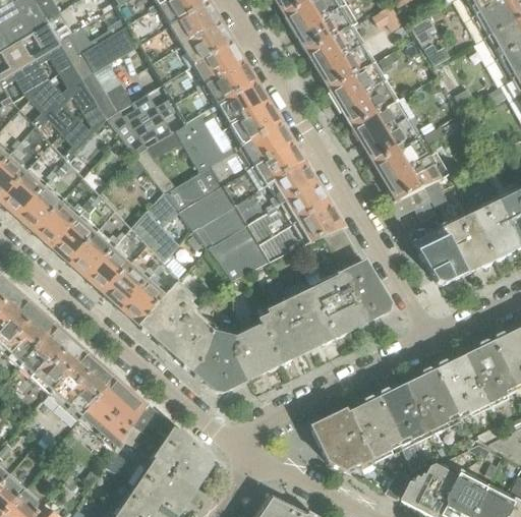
[(0,0),(0,21),(34,2),(33,0),(12,0),(0,0)]
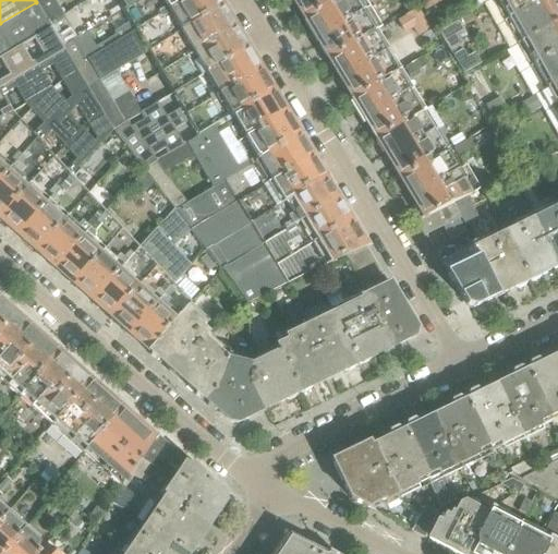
[(62,11),(56,0),(35,0),(36,2),(48,21),(62,11)]
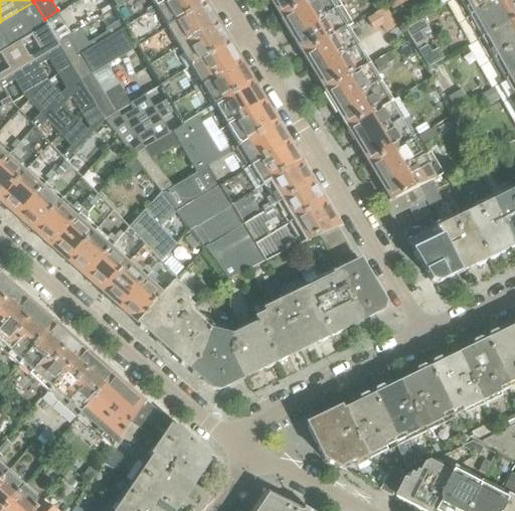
[(136,46),(204,5),(201,0),(167,0),(124,26),(118,29),(98,41),(90,46),(68,58),(71,64),(80,78),(92,71),(136,45),(136,46)]
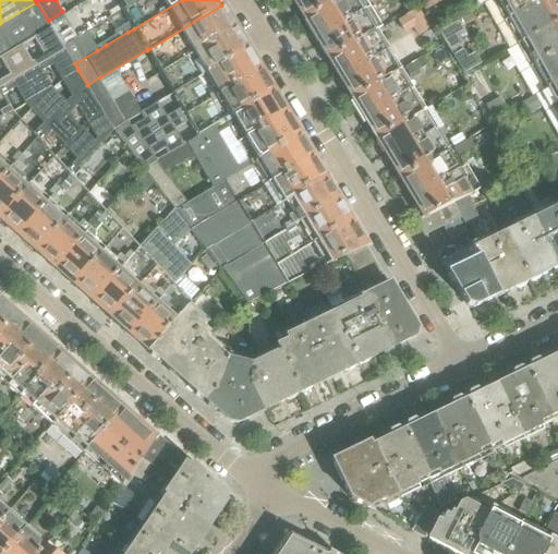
[(134,28),(181,0),(134,0),(125,5),(122,8),(134,28)]
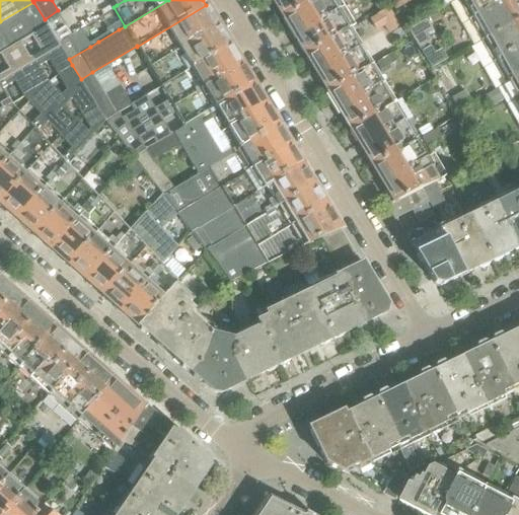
[(274,0),(283,15),(307,0),(274,0)]
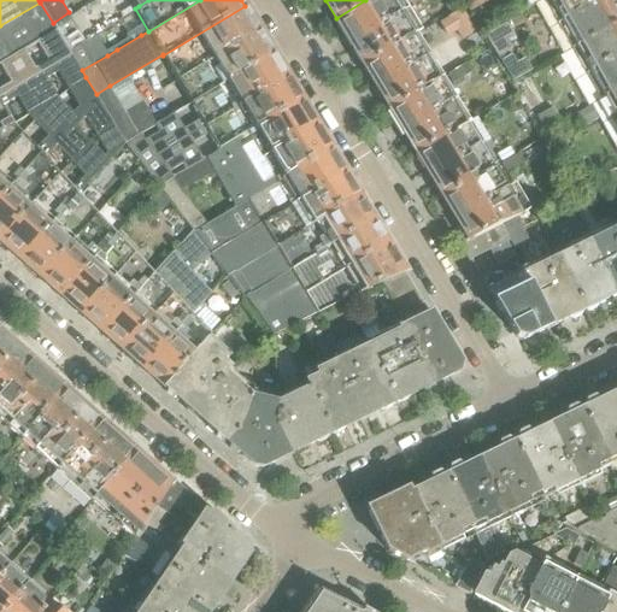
[(412,31),(393,0),(365,0),(336,18),(363,62),(412,31)]
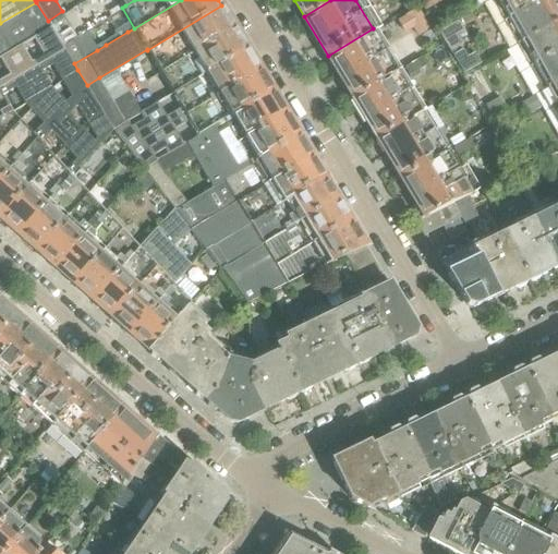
[(420,0),(425,9),(438,0),(420,0)]
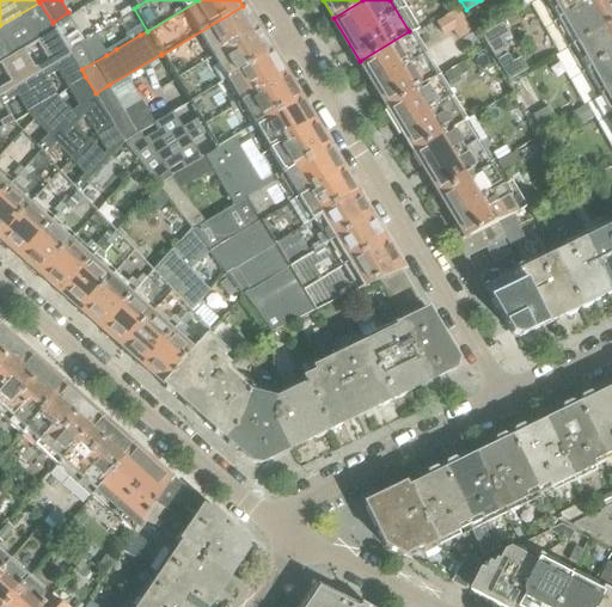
[(611,1),(611,2),(610,0),(548,0),(562,24),(557,26),(568,44),(611,19),(611,1)]
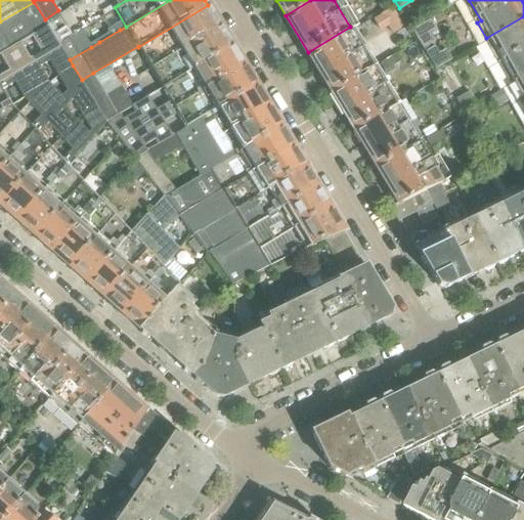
[(0,50),(8,46),(46,22),(45,19),(34,2),(0,22),(0,50)]
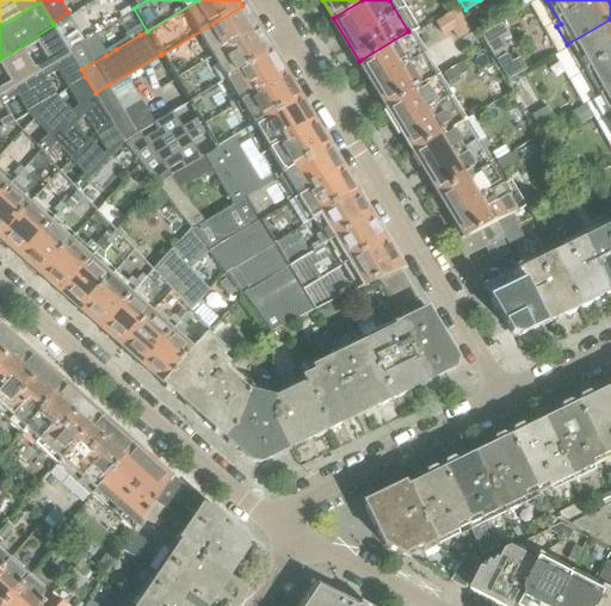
[(471,28),(457,5),(433,19),(443,33),(451,29),(457,37),(471,28)]
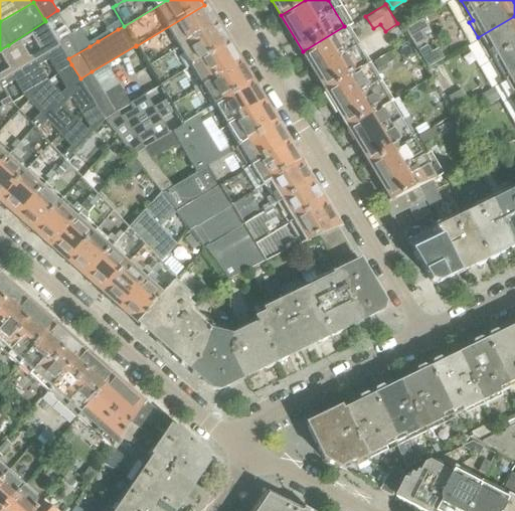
[(159,84),(227,42),(204,5),(136,46),(159,84)]
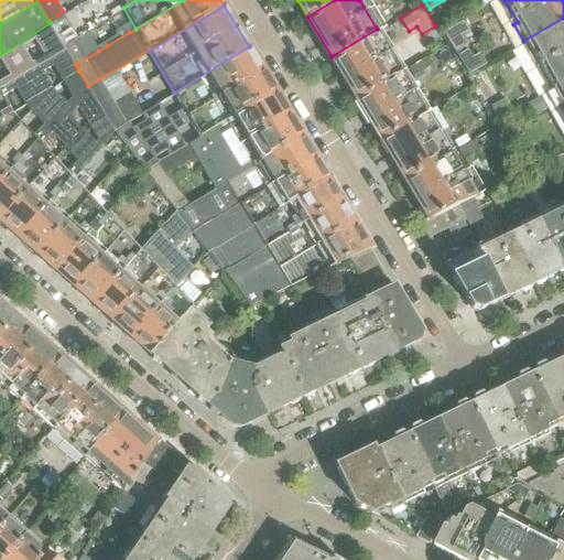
[(77,34),(63,11),(49,21),(50,23),(62,43),(77,34)]
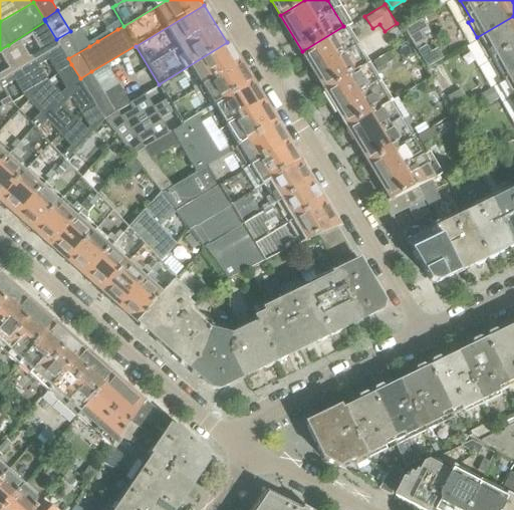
[(422,31),(428,27),(422,16),(404,27),(415,45),(426,38),(422,31)]
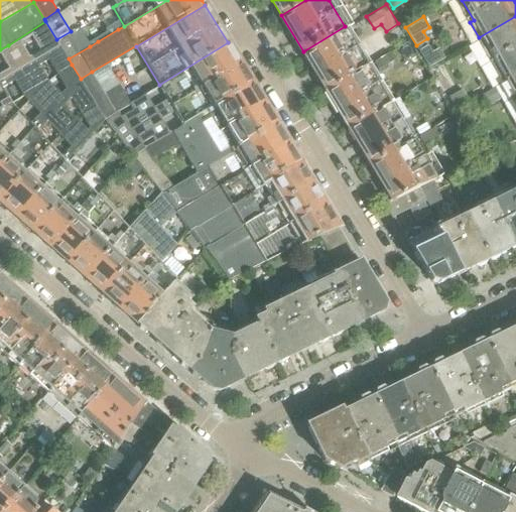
[(515,16),(479,37),(487,52),(491,50),(506,77),(515,71),(515,16)]
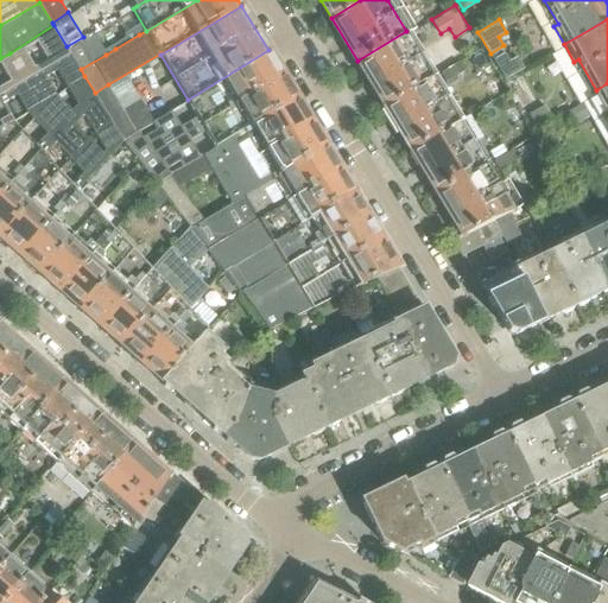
[(67,46),(54,25),(10,54),(0,58),(0,127),(11,121),(0,101),(0,91),(69,50),(67,46)]
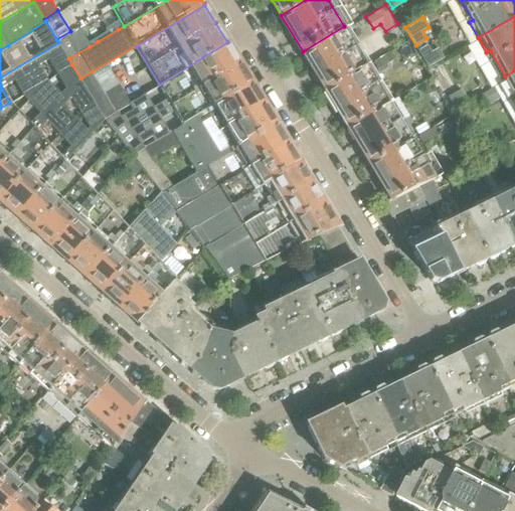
[(78,26),(70,31),(56,39),(58,42),(66,55),(68,58),(90,46),(78,26)]
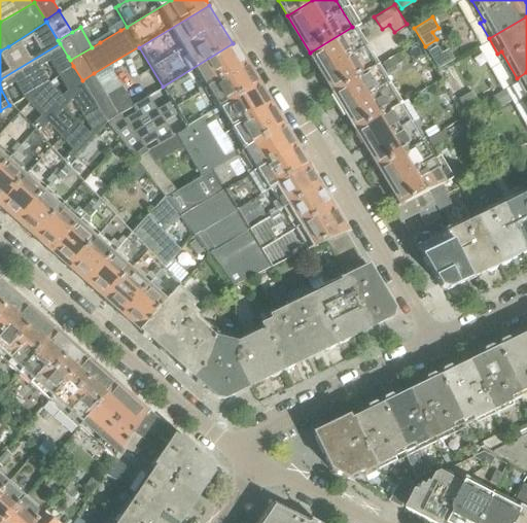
[(376,64),(353,27),(352,27),(310,53),(332,91),(376,64)]
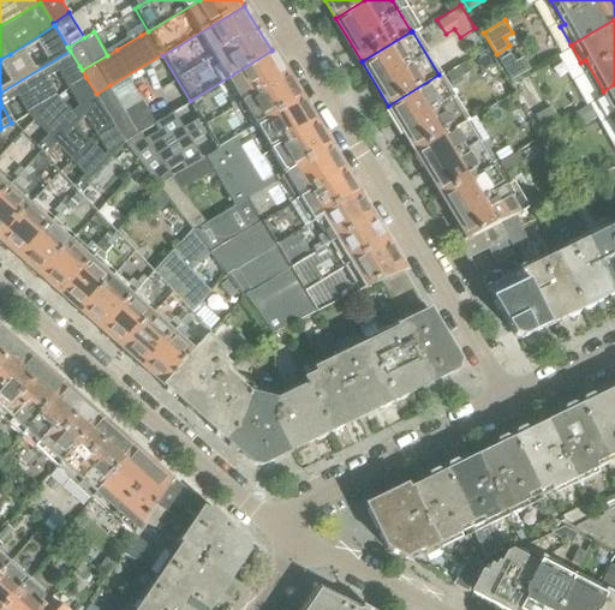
[(70,51),(0,93),(0,102),(16,94),(27,112),(42,102),(57,94),(46,76),(57,69),(67,87),(85,77),(82,70),(79,66),(70,51)]
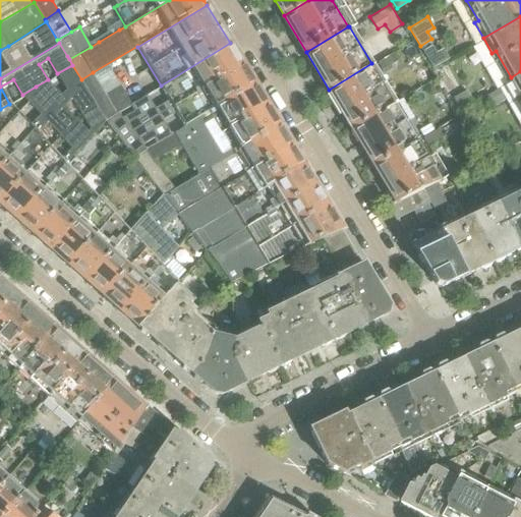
[(184,124),(253,82),(230,43),(161,85),(160,85),(168,98),(155,106),(147,94),(131,102),(130,103),(133,109),(121,116),(117,111),(105,119),(133,155),(146,147),(142,142),(153,136),(156,141),(171,132),(163,118),(175,111),(184,124)]
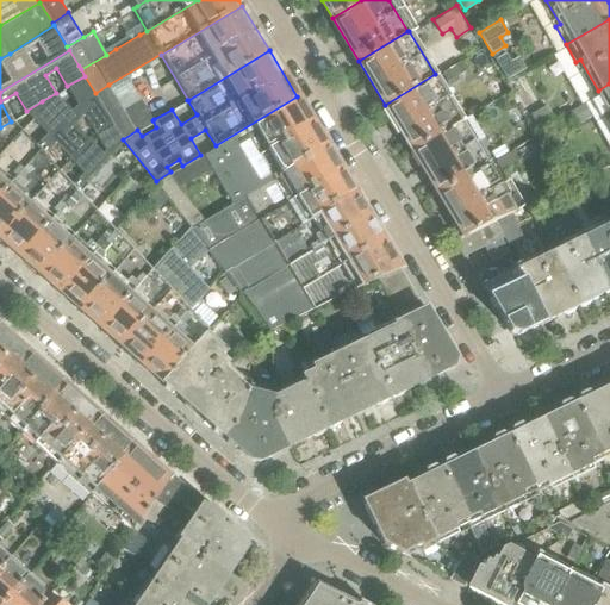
[(447,80),(465,68),(460,60),(441,70),(447,80)]
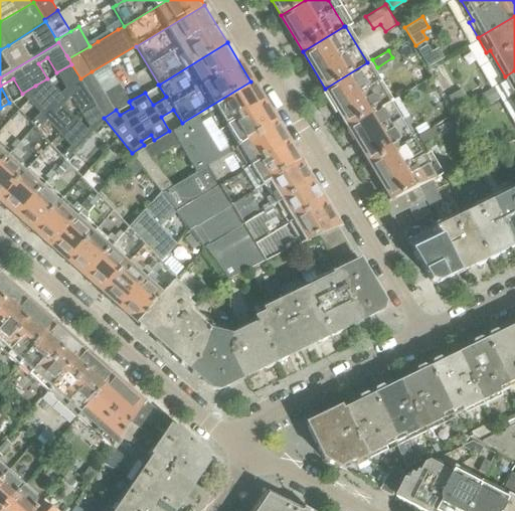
[(389,100),(367,62),(325,89),(347,125),(389,100)]
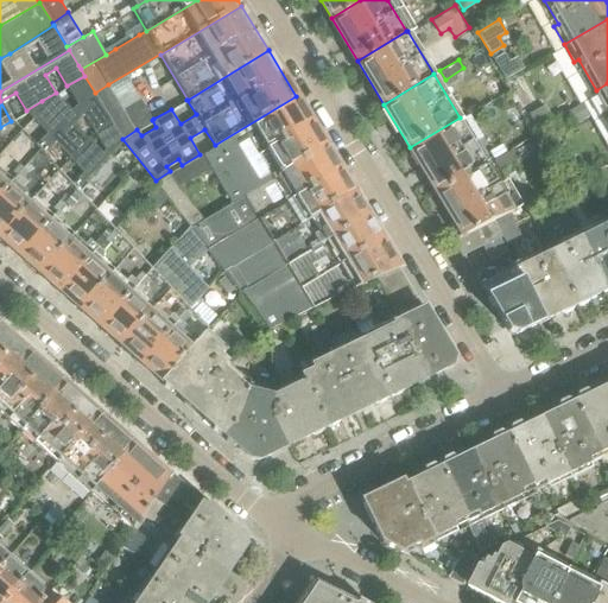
[(71,107),(56,93),(44,105),(32,116),(45,131),(33,144),(37,148),(78,106),(95,93),(84,76),(67,86),(76,102),(71,107)]
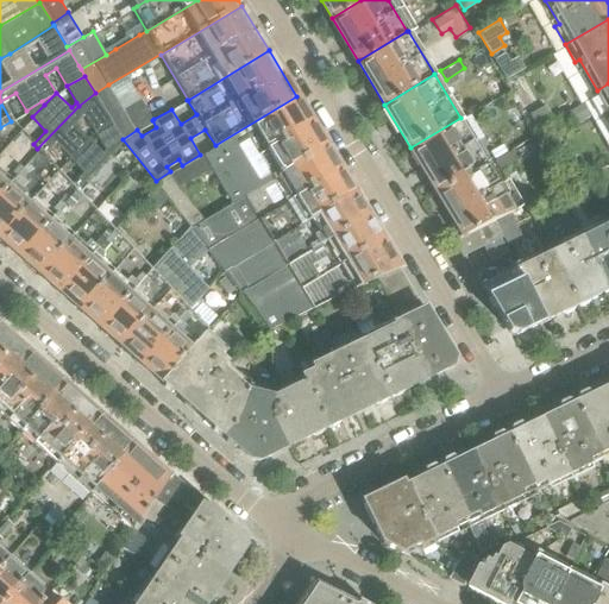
[(608,83),(597,90),(608,112),(608,83)]
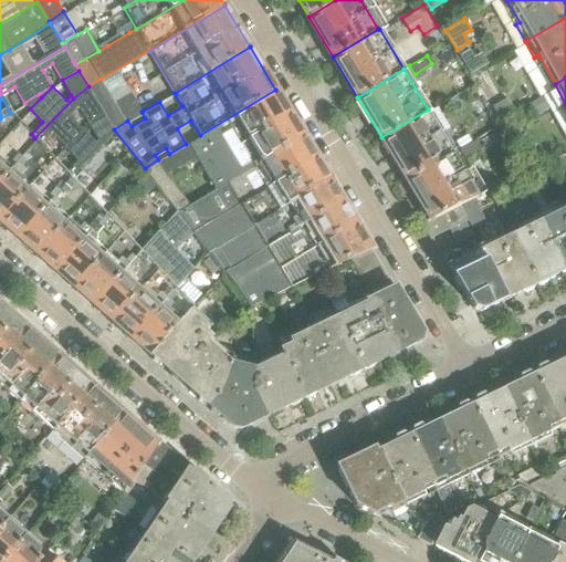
[(143,111),(130,90),(113,100),(101,79),(88,86),(102,110),(114,129),(127,121),(142,112),(143,111)]
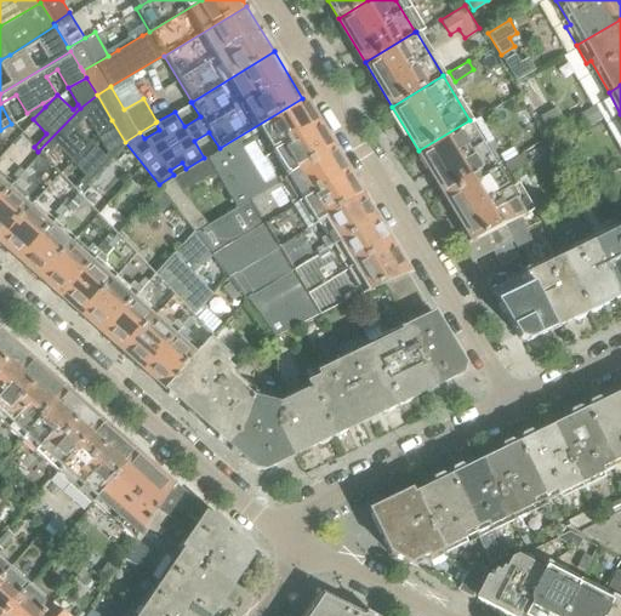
[(80,108),(38,152),(44,158),(56,144),(70,159),(89,138),(77,125),(85,117),(96,133),(112,120),(97,95),(80,108)]
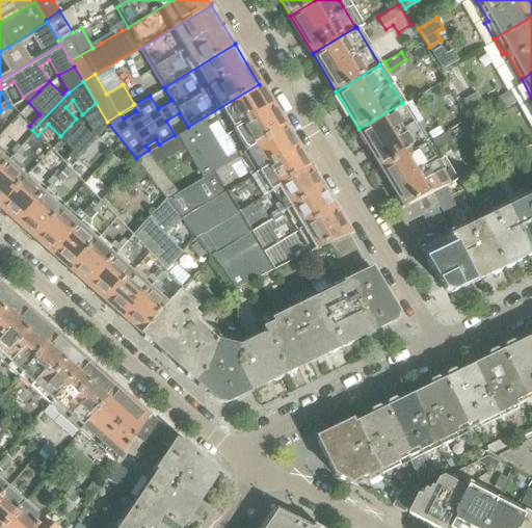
[(49,81),(36,88),(38,91),(49,81)]
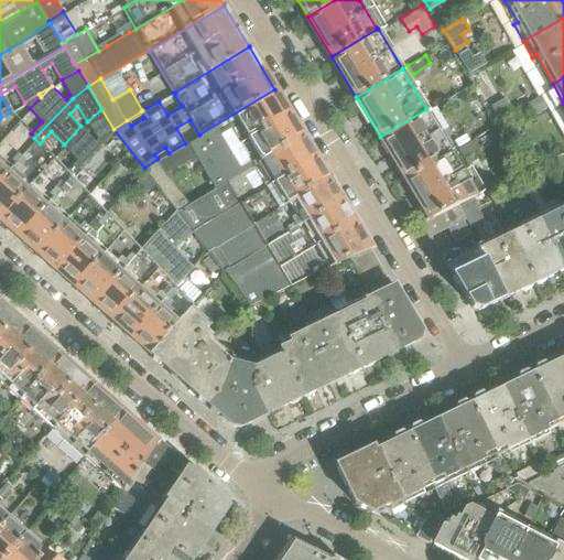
[(538,95),(532,86),(521,93),(525,101),(538,95)]
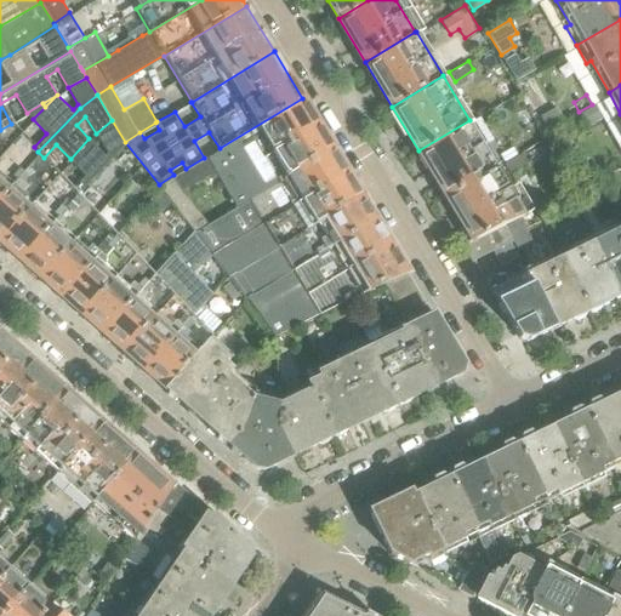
[(249,198),(331,147),(302,98),(220,148),(204,158),(186,169),(174,175),(159,184),(175,206),(193,229),(194,231),(208,222),(182,188),(215,170),(235,205),(246,200),(249,198)]
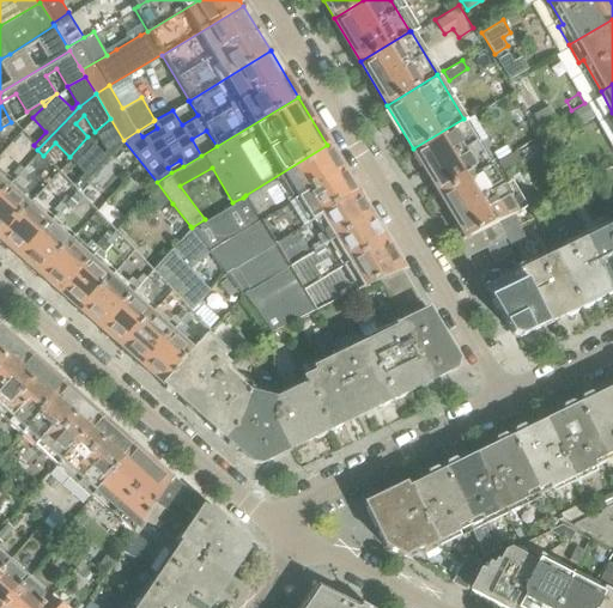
[(596,113),(589,101),(584,103),(571,110),(571,111),(578,123),(596,113)]
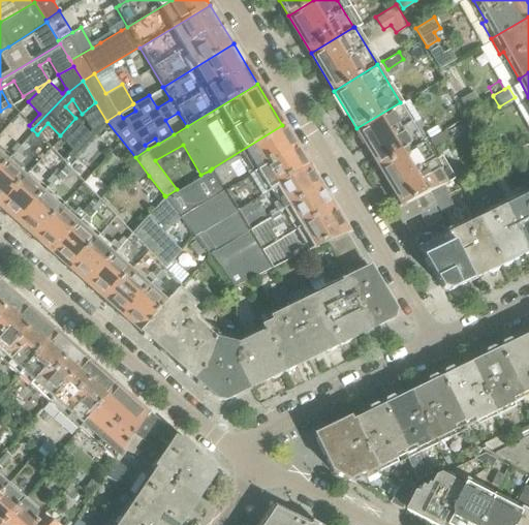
[(480,101),(473,89),(459,97),(466,110),(480,101)]
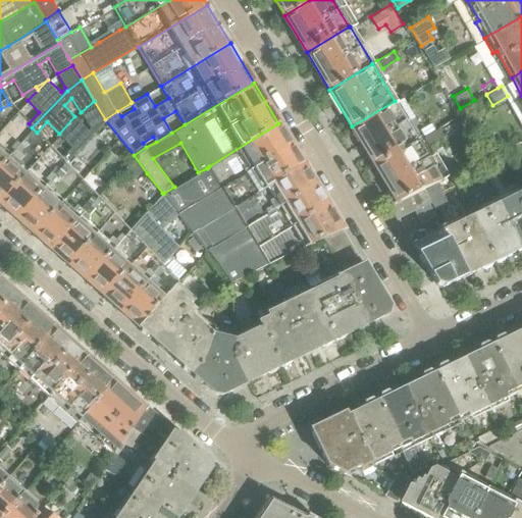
[(74,116),(59,134),(70,146),(60,157),(64,162),(105,119),(94,101),(81,112),(90,126),(88,128),(75,116),(74,116)]
